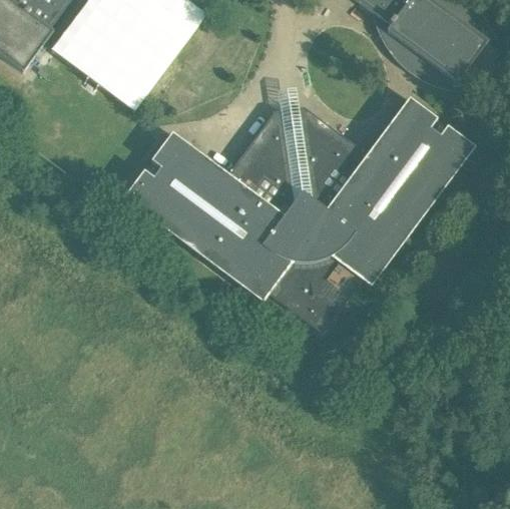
[(0,0),(0,52),(26,72),(31,64),(36,57),(47,42),(56,31),(52,28),(73,0),(0,0)]
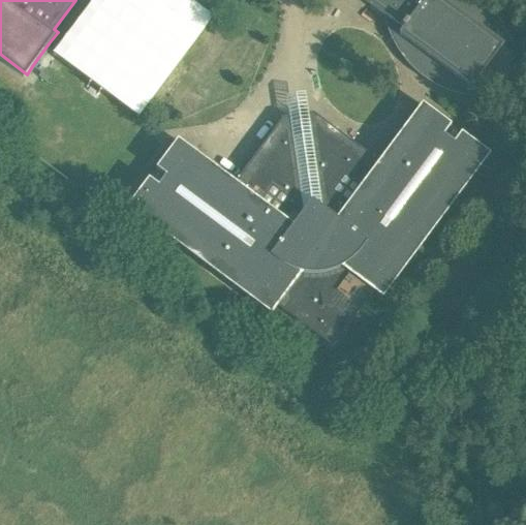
[(89,0),(53,50),(140,115),(214,14),(194,0),(89,0)]
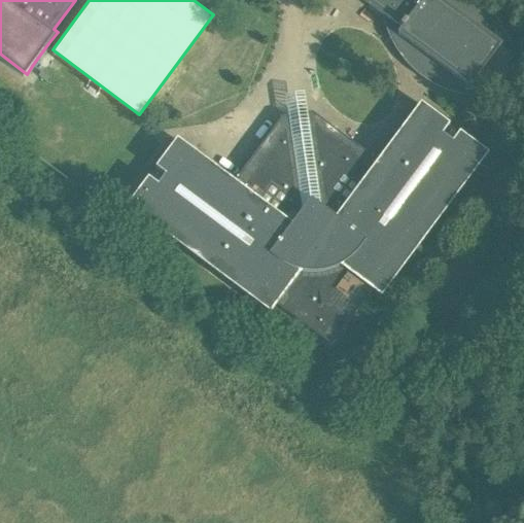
[(461,91),(465,91),(475,78),(489,90),(490,88),(514,56),(510,54),(499,45),(508,33),(511,40),(512,39),(510,34),(507,29),(503,24),(499,19),(496,14),(492,10),(488,6),(483,2),(481,0),(372,0),(371,2),(375,5),(387,13),(388,20),(390,25),(392,31),(394,36),(396,41),(399,46),(404,51),(407,56),(411,61),(415,65),(419,69),(423,72),(428,76),(433,79),(439,82),(444,84),(449,86),(455,89),(458,90),(461,91)]
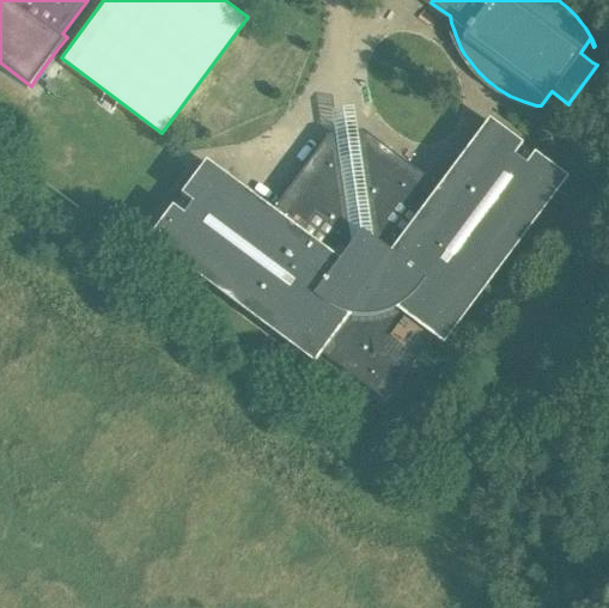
[(335,104),(339,132),(340,140),(359,138),(358,129),(354,102),(335,104)]
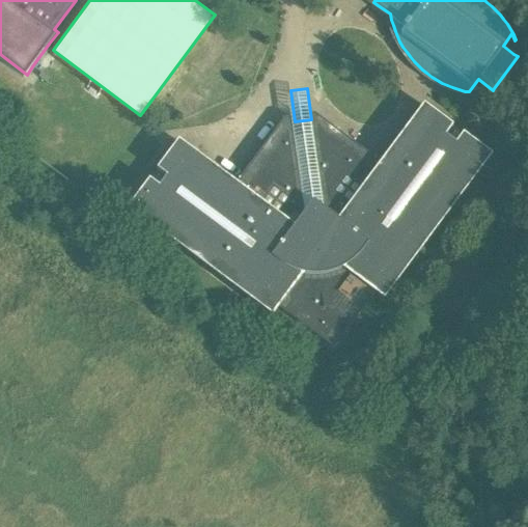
[(149,220),(163,230),(165,227),(169,222),(336,345),(380,286),(460,179),(464,182),(468,186),(485,163),(490,156),(491,157),(493,154),(494,153),(493,153),(467,133),(465,131),(464,133),(457,141),(456,140),(447,134),(452,127),(454,123),(432,107),(425,102),(423,106),(423,107),(420,110),(389,153),(393,156),(387,164),(316,111),(310,112),(311,119),(295,121),(294,114),(289,115),(287,115),(234,186),(226,179),(229,176),(184,141),(182,139),(181,138),(159,167),(165,171),(168,174),(161,185),(156,181),(151,176),(147,182),(130,206),(133,209),(134,209),(149,220)]
